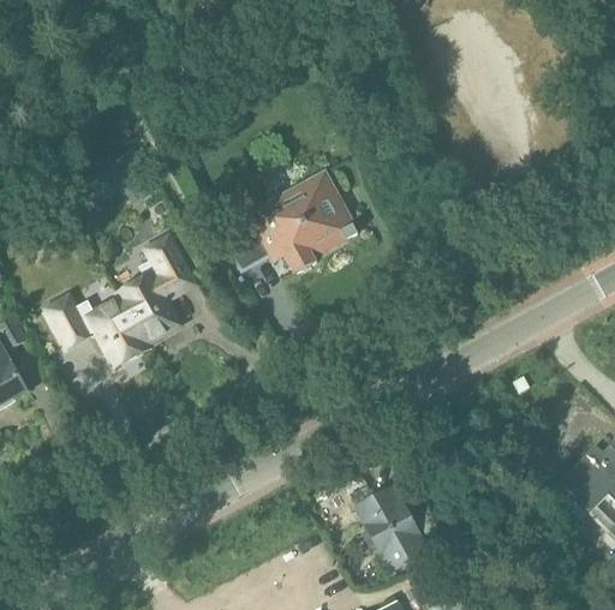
[(118,159),(139,197),(156,189),(135,149),(118,159)]
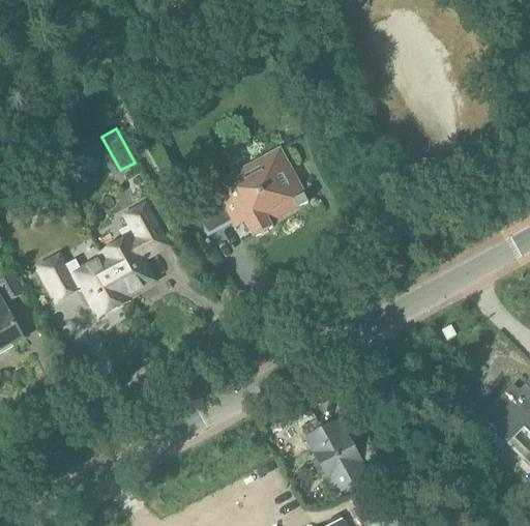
[(228,190),(222,194),(214,180),(190,194),(197,206),(195,207),(209,232),(232,220),(234,223),(243,217),(254,236),(273,225),(271,222),(308,201),(280,148),(260,159),(265,169),(247,178),(242,169),(223,180),(228,190)]
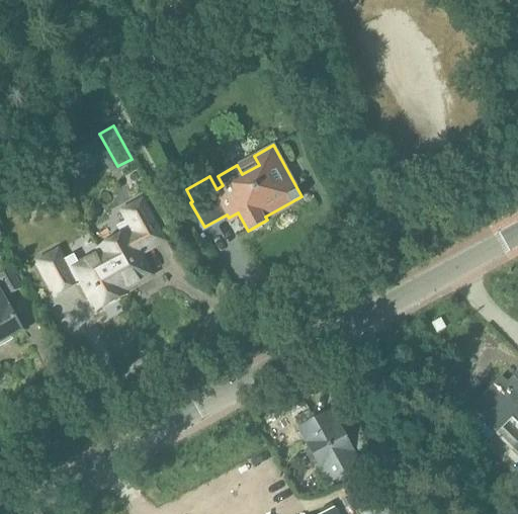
[(100,247),(125,292),(124,289),(152,274),(140,251),(136,253),(133,246),(160,232),(142,199),(123,209),(128,219),(117,225),(122,234),(100,247)]
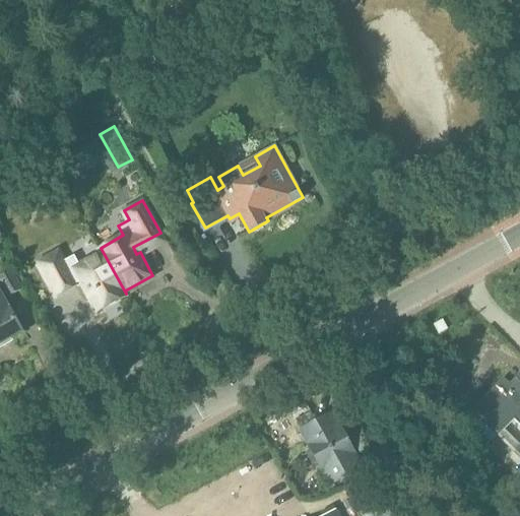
[(126,294),(101,248),(100,248),(102,252),(79,264),(74,254),(63,260),(58,251),(40,261),(57,294),(75,283),(75,282),(81,280),(83,285),(87,283),(90,291),(87,293),(98,310),(126,294)]
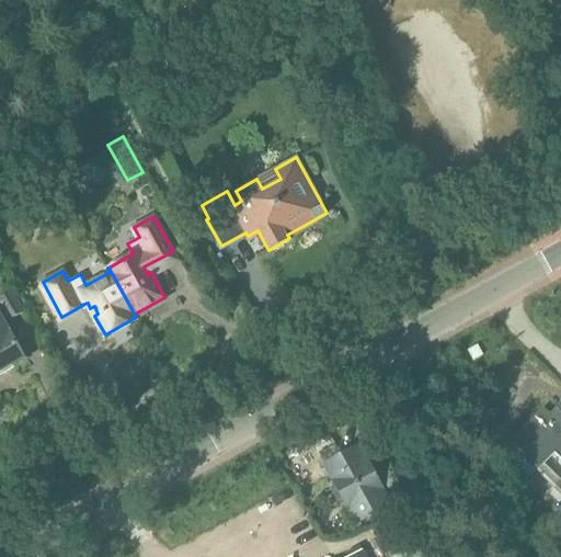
[(22,310),(11,290),(0,295),(0,300),(9,317),(22,310)]
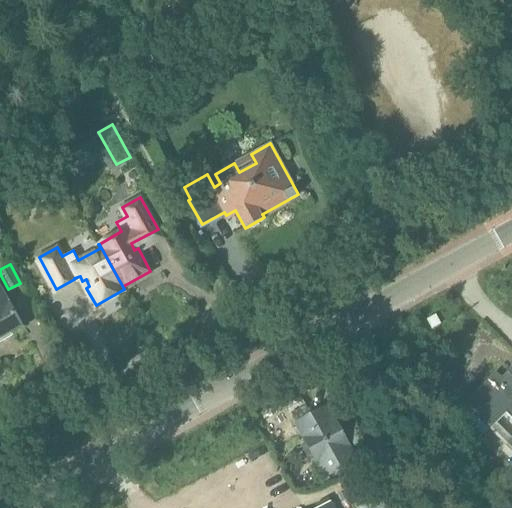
[(0,337),(22,326),(9,301),(0,286),(0,337)]
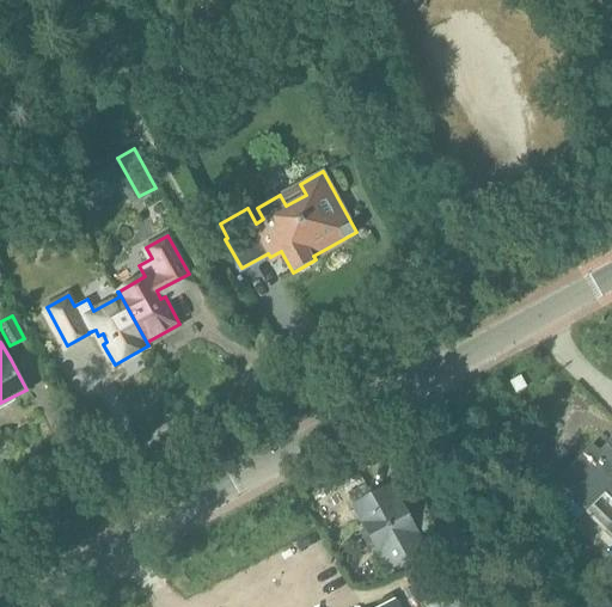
[(527,384),(521,373),(510,378),(516,390),(527,384)]
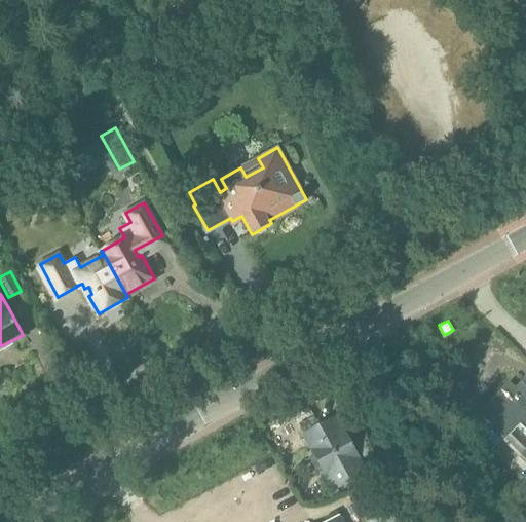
[(525,374),(515,386),(510,380),(478,411),(483,416),(504,437),(510,432),(519,421),(525,429),(525,447),(521,453),(525,457),(525,374)]
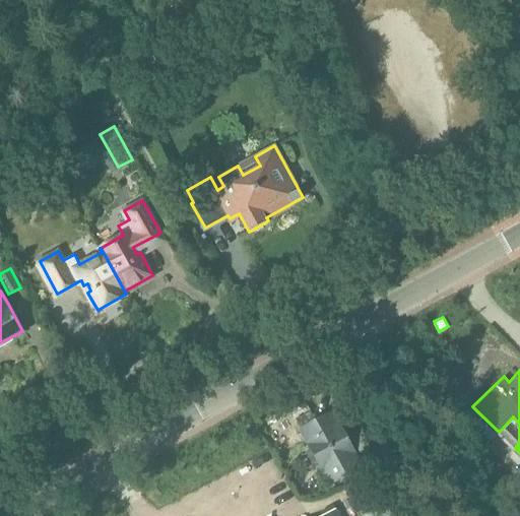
[(333,411),(301,429),(331,484),(363,465),(333,411)]
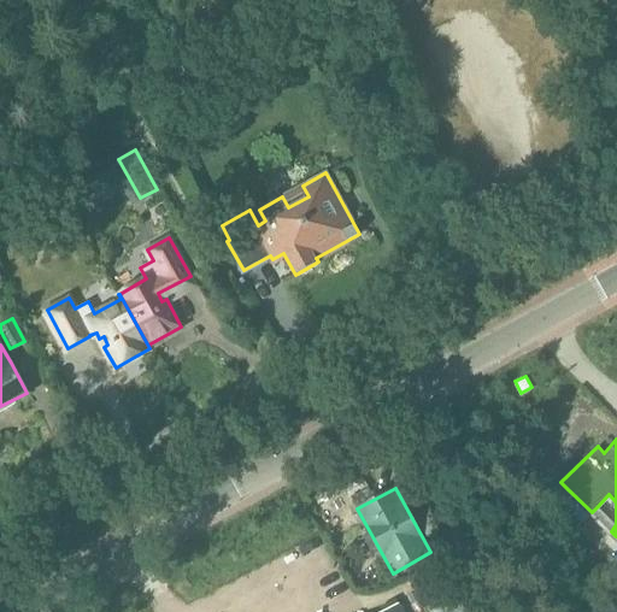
[(418,518),(429,537),(438,533),(427,515),(418,518)]
